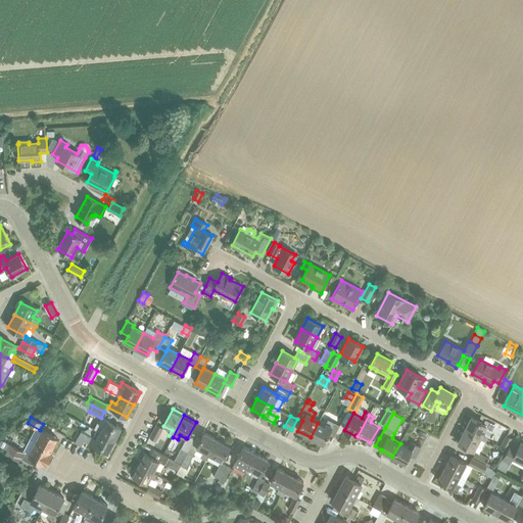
[(471,417),(465,430),(480,438),(484,431),(484,430),(489,433),(492,429),(494,423),(490,421),(486,419),(485,421),(483,424),(483,423),(481,422),(478,421),(471,417)]
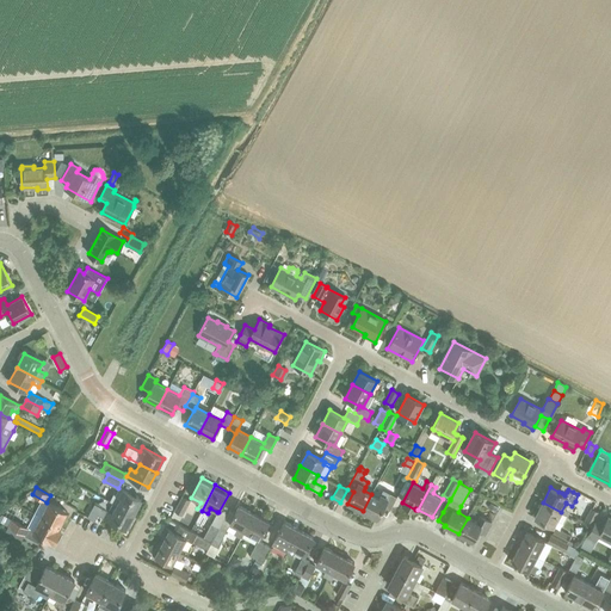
[(112,504),(118,506),(134,514),(142,499),(121,488),(117,495),(115,494),(110,503),(112,504)]
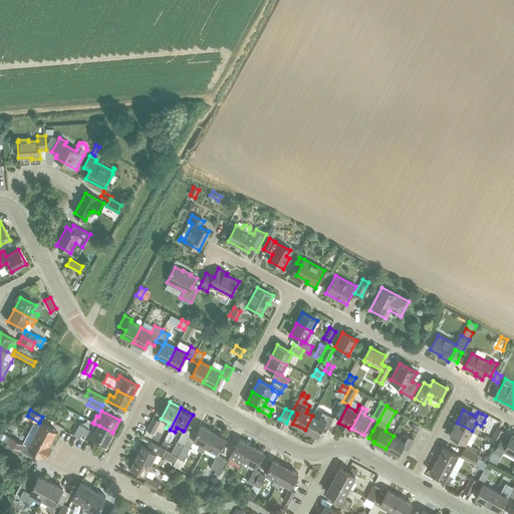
[(319,419),(312,416),(305,430),(317,437),(322,427),(327,430),(333,418),(328,415),(325,419),(320,416),(319,419)]
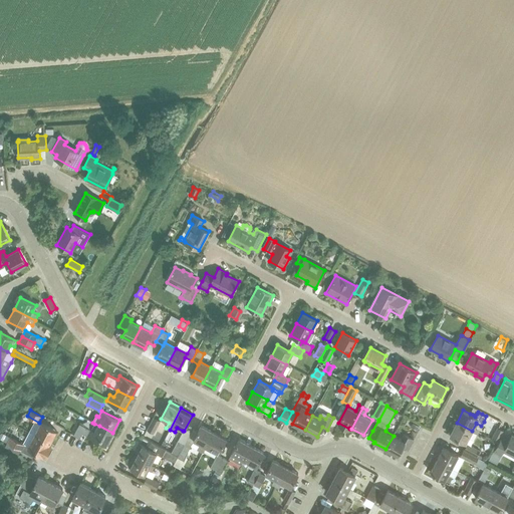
[(154,434),(161,421),(154,417),(147,430),(154,434)]
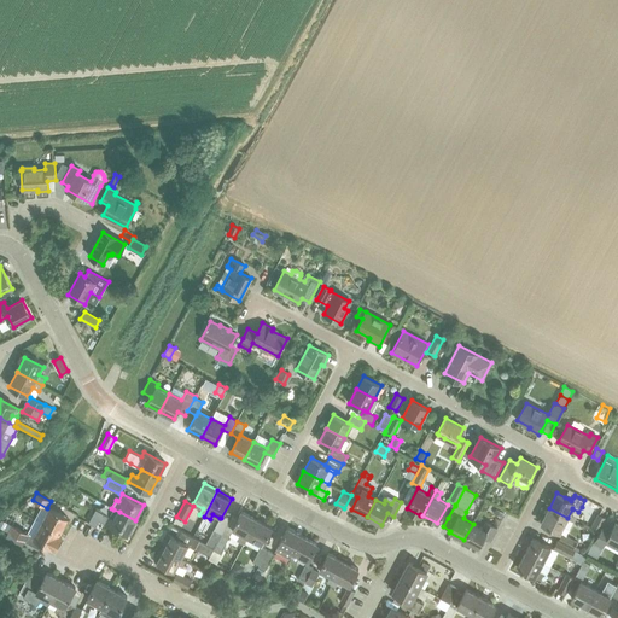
[(50,508),(41,523),(60,534),(68,518),(50,508)]
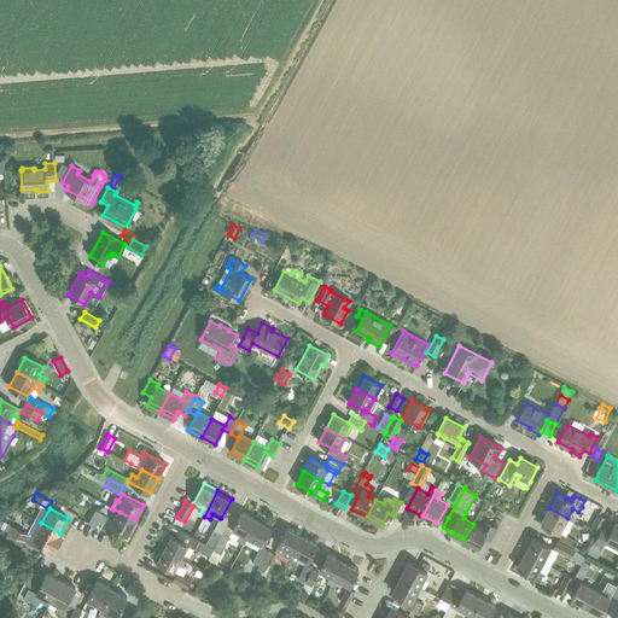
[(549,508),(541,523),(560,532),(563,526),(569,529),(573,522),(567,518),(549,508)]
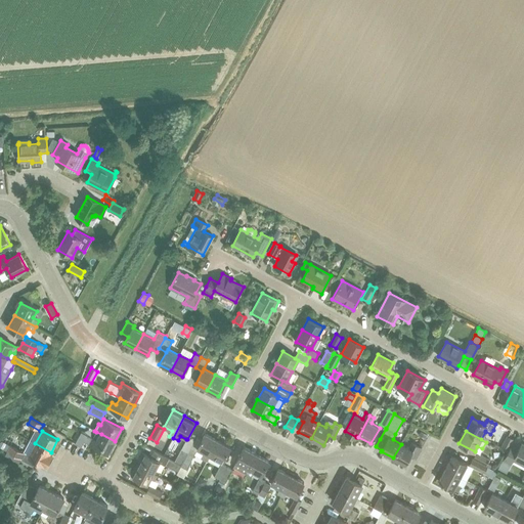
[(82,432),(75,443),(82,447),(85,441),(90,444),(108,453),(115,441),(101,434),(96,432),(93,438),(82,432)]
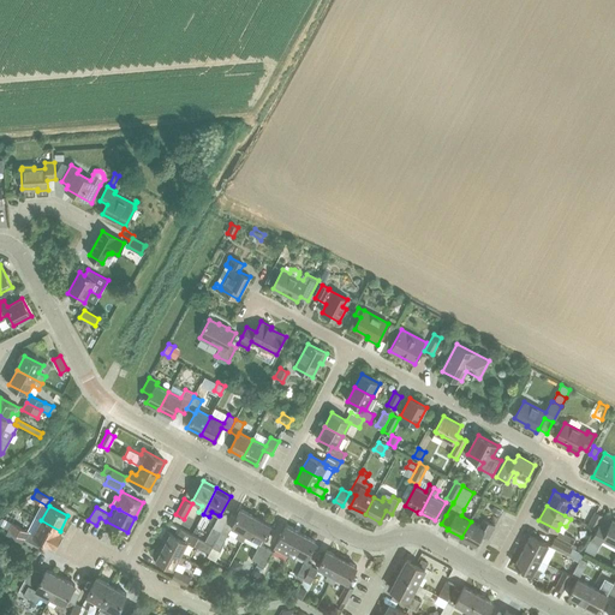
[(246,535),(256,518),(242,509),(232,526),(240,531),(237,538),(243,542),(246,535)]
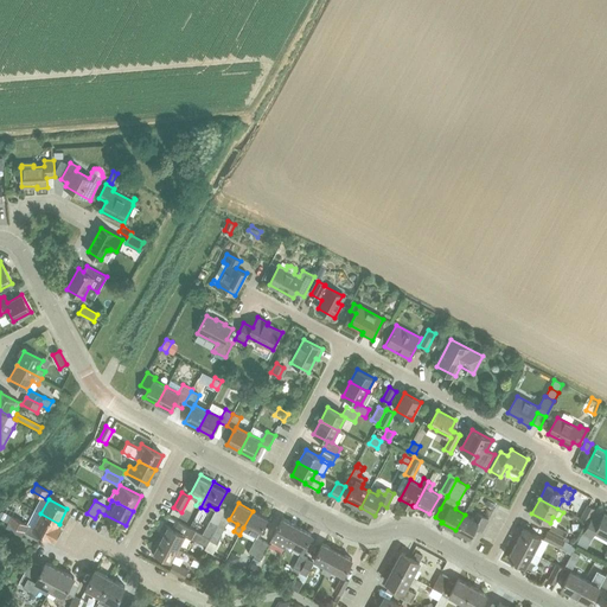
[(587,524),(595,509),(587,505),(580,519),(587,524)]
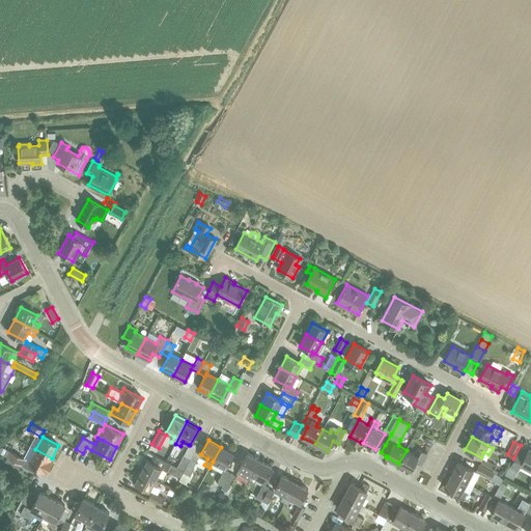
[(2,447),(0,448),(0,453),(7,457),(10,451),(2,447)]
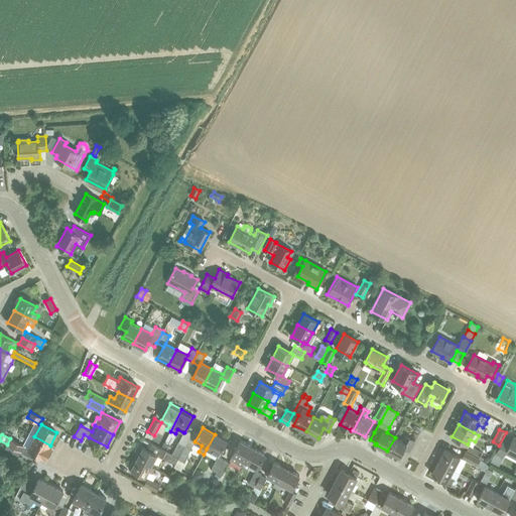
[(227,440),(215,434),(207,448),(219,456),(227,440)]
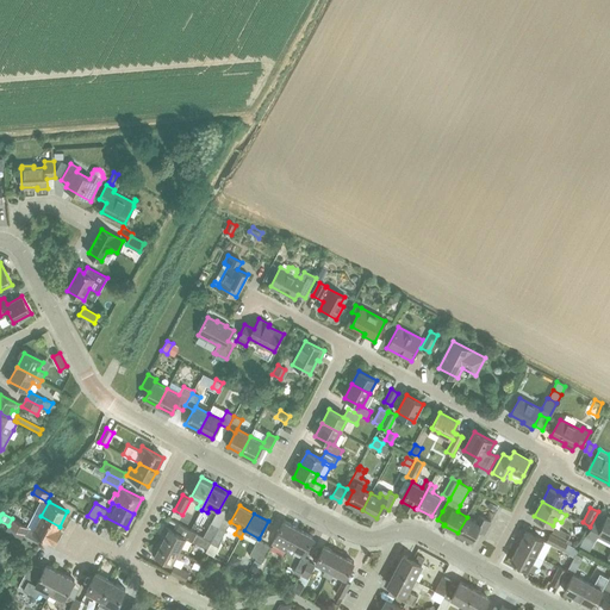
[(475,522),(467,517),(458,533),(472,540),(477,530),(484,534),(491,522),(479,515),(475,522)]
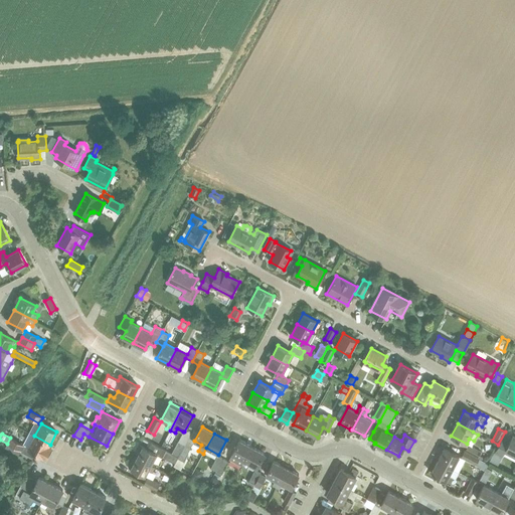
[(10,438),(7,444),(20,451),(32,458),(35,452),(45,458),(51,446),(49,445),(50,445),(34,436),(28,448),(24,446),(10,438)]
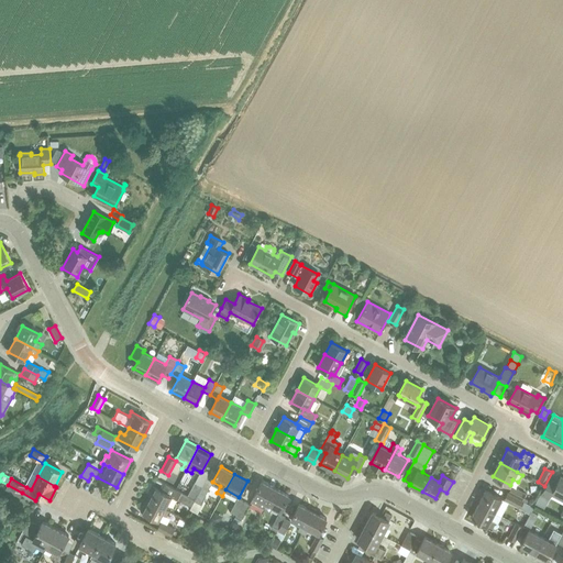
[(562,476),(561,476),(558,482),(550,477),(540,495),(548,499),(552,492),(562,498),(562,476)]
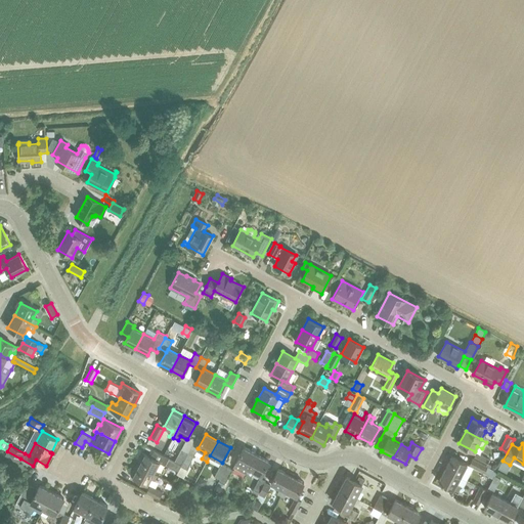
[(181,448),(174,461),(175,462),(182,465),(184,461),(188,452),(181,448)]
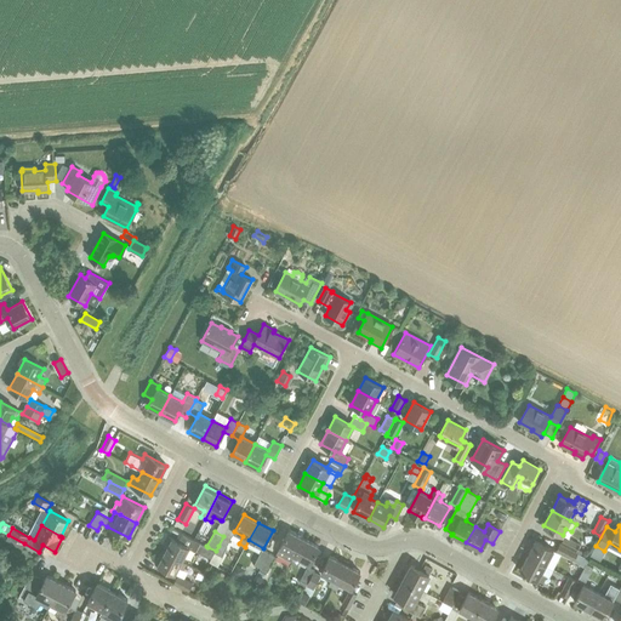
[(226,531),(216,551),(215,553),(222,557),(233,535),(226,531)]
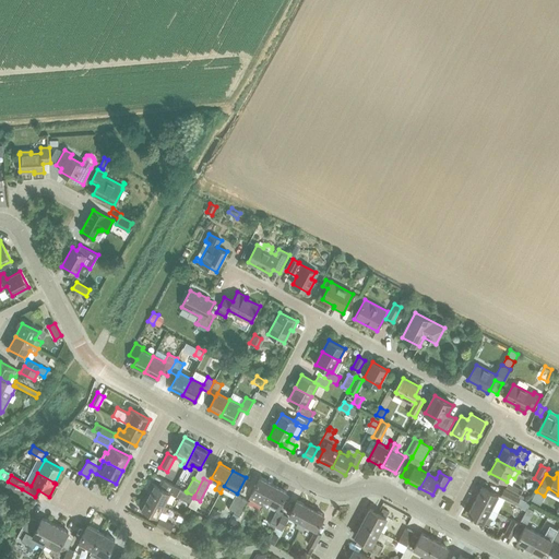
[(262,506),(273,485),(260,478),(252,494),(249,498),(262,506)]
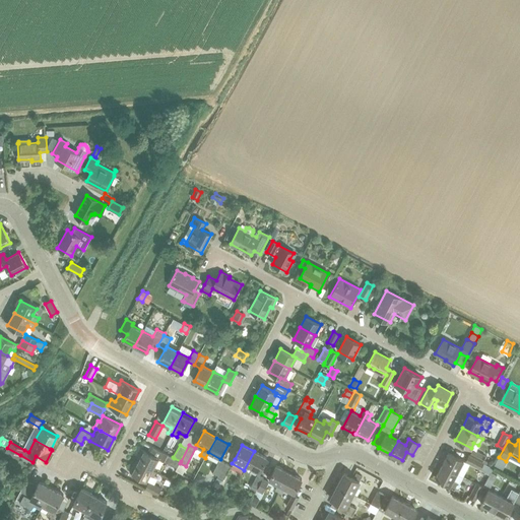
[(141,449),(135,461),(152,470),(158,458),(164,461),(177,468),(180,463),(181,461),(174,458),(150,446),(147,452),(141,449)]
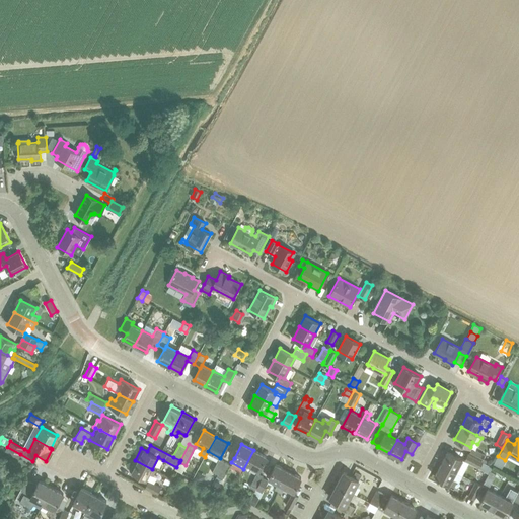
[(7,447),(5,451),(18,458),(20,454),(7,447)]
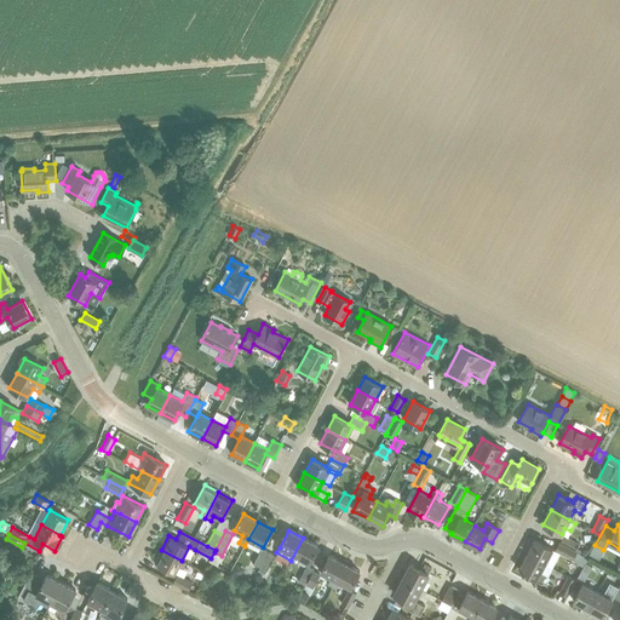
[(577,552),(580,554),(581,551),(577,549),(579,544),(564,535),(560,544),(577,552)]
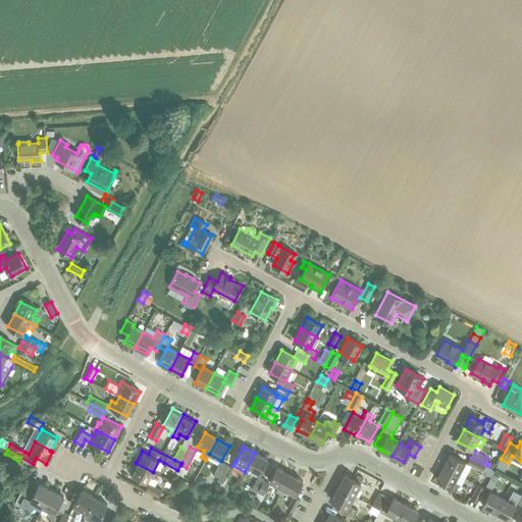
[(245,472),(251,475),(254,470),(260,474),(268,460),(255,453),(245,472)]
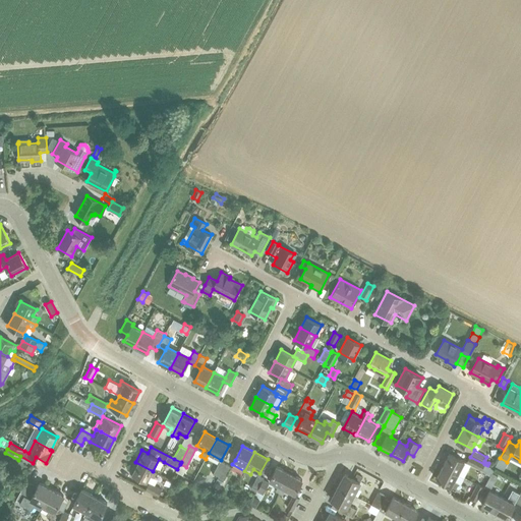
[(450,454),(443,466),(458,474),(465,462),(450,454)]
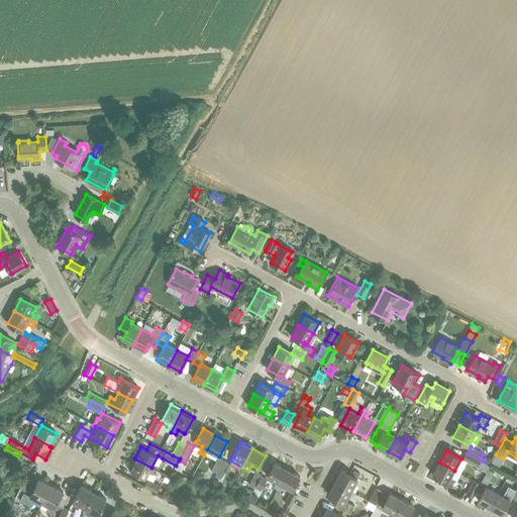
[(467,452),(462,458),(478,467),(481,460),(467,453),(467,452)]
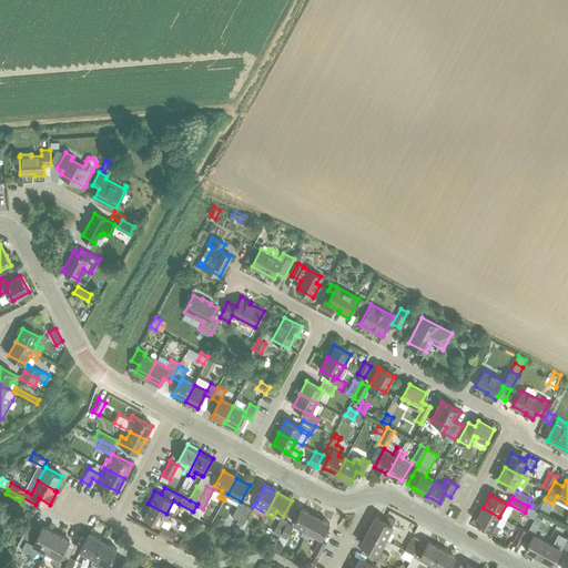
[(240,503),(233,517),(239,519),(246,506),(240,503)]
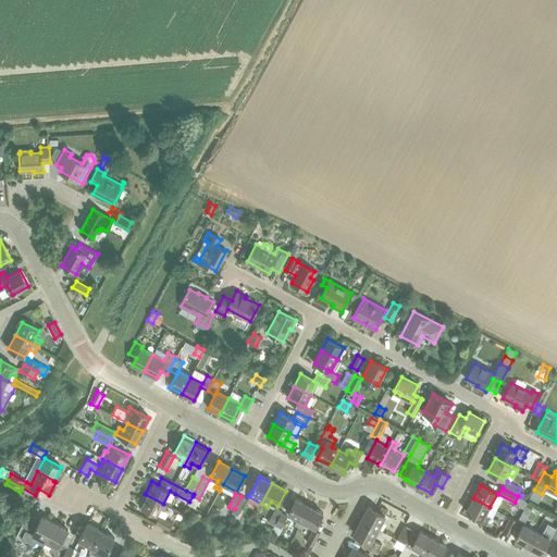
[(163,504),(145,494),(138,506),(157,516),(160,509),(164,511),(168,506),(163,504)]
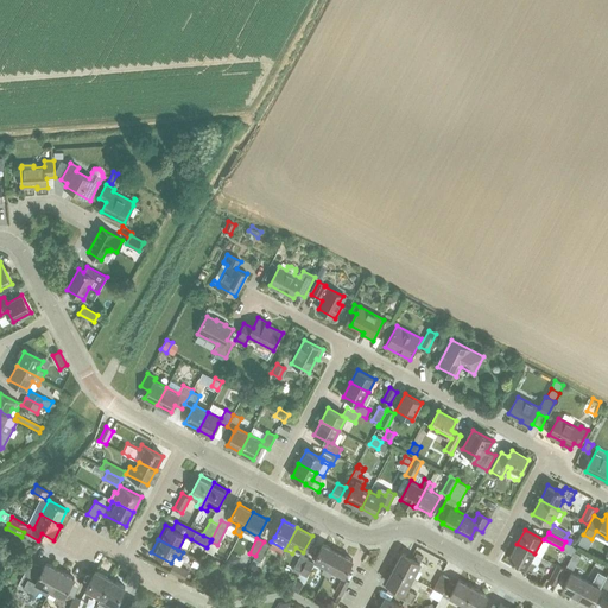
[(255,556),(254,559),(261,563),(270,545),(264,542),(255,556)]
